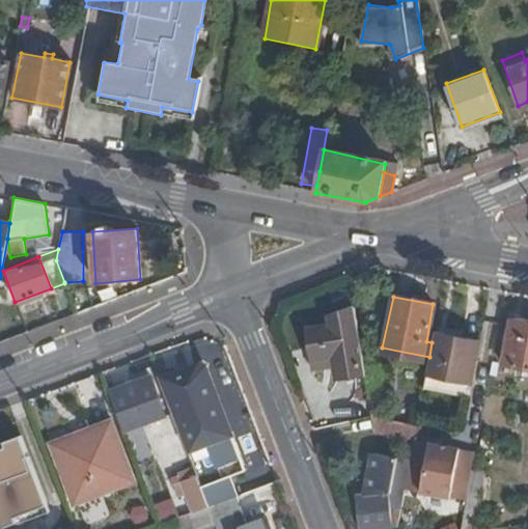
[(353,303),(326,313),(327,324),(355,319),(353,303)]
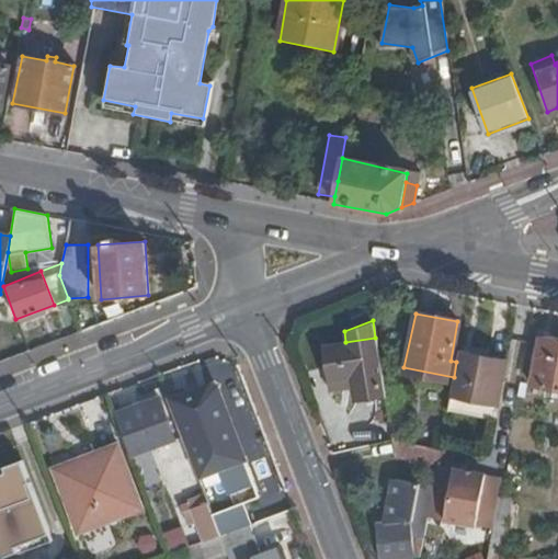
[(351,388),(354,403),(385,399),(375,338),(345,342),(321,346),(326,380),(350,377),(351,388)]
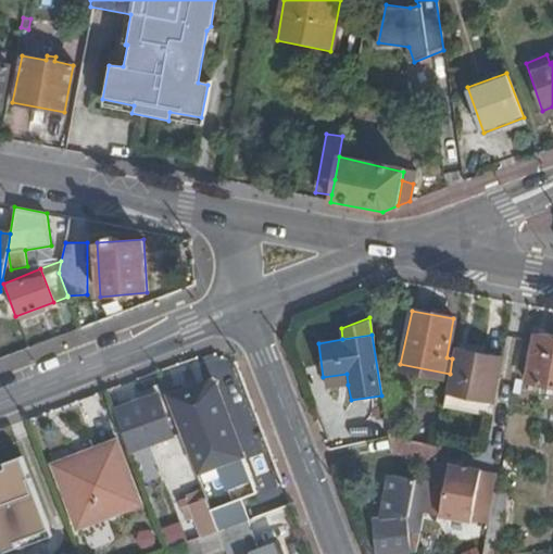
[(552,385),(552,339),(533,336),(526,379),(552,385)]
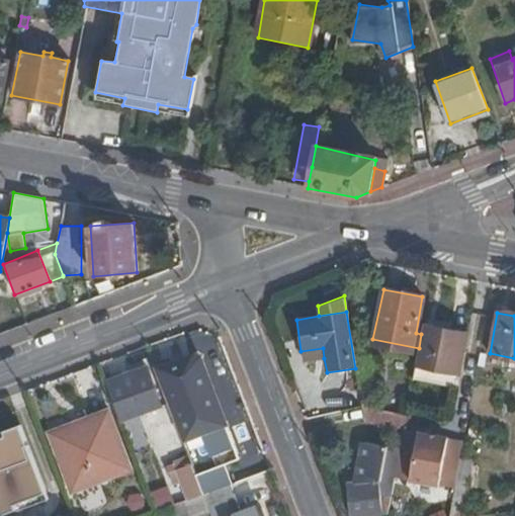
[(421,334),(419,348),(415,365),(459,374),(467,329),(424,321),(421,334)]
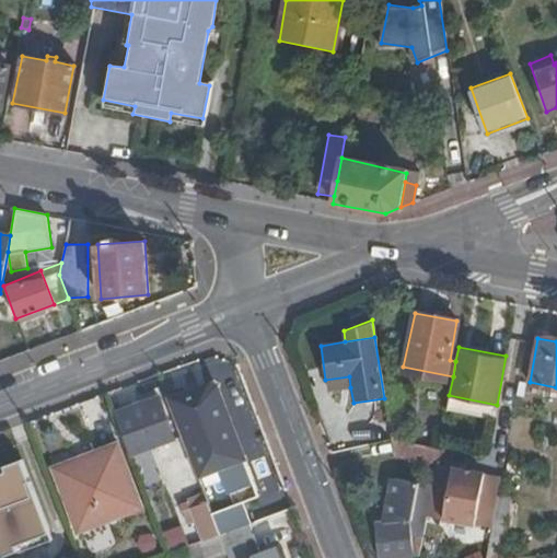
[(326,391),(350,387),(349,376),(325,380),(326,391)]
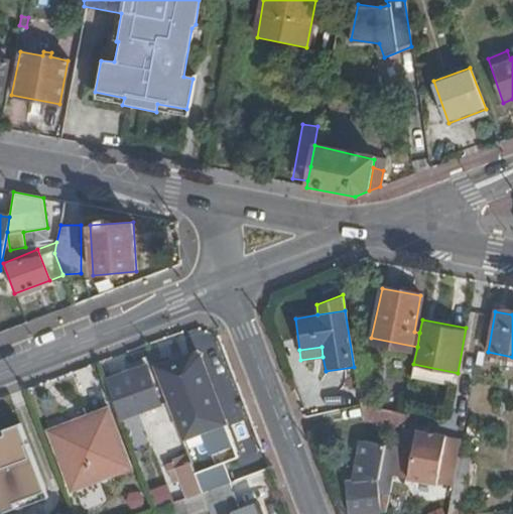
[(197,352),(153,369),(185,454),(194,475),(238,458),(197,352)]
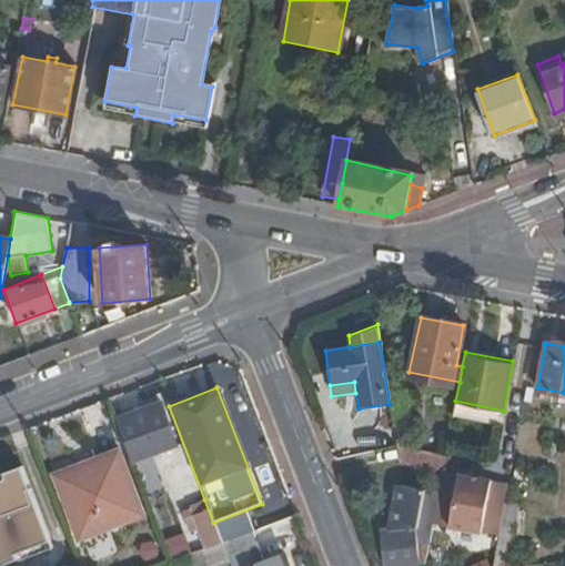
[(160,401),(115,418),(129,454),(173,437),(160,401)]
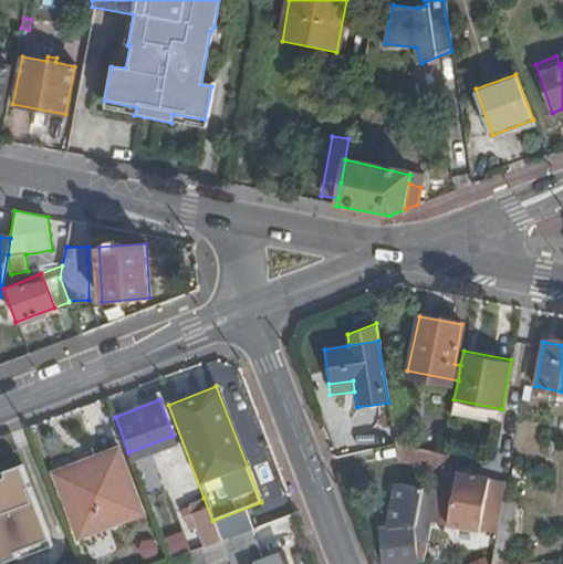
[(502,409),(454,399),(452,410),(500,420),(502,409)]
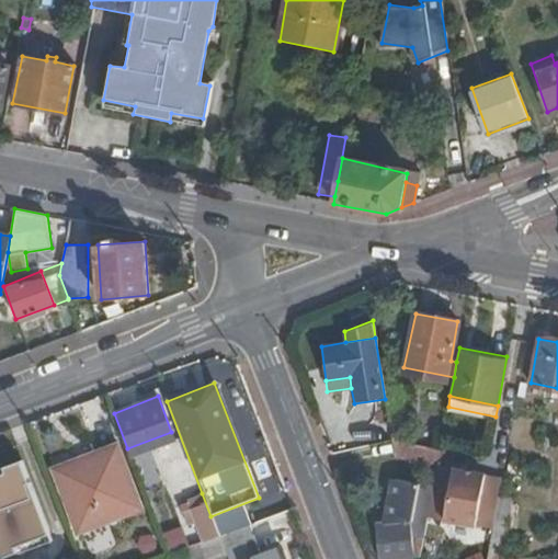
[(398,399),(386,401),(391,440),(391,441),(393,441),(405,442),(398,399)]
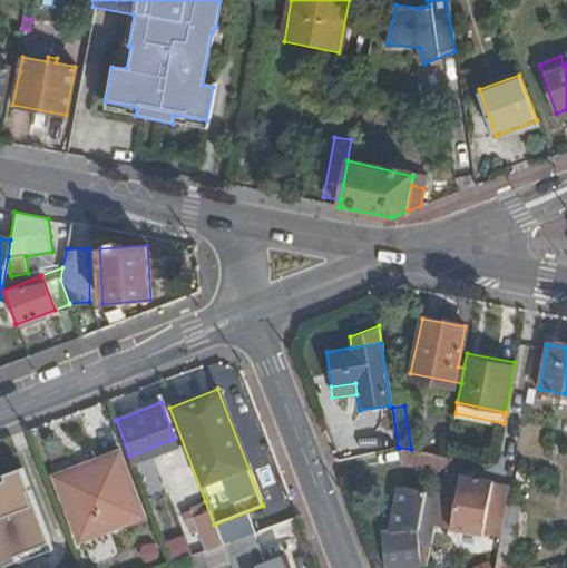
[(399,448),(402,463),(445,470),(447,456),(411,449),(399,448)]
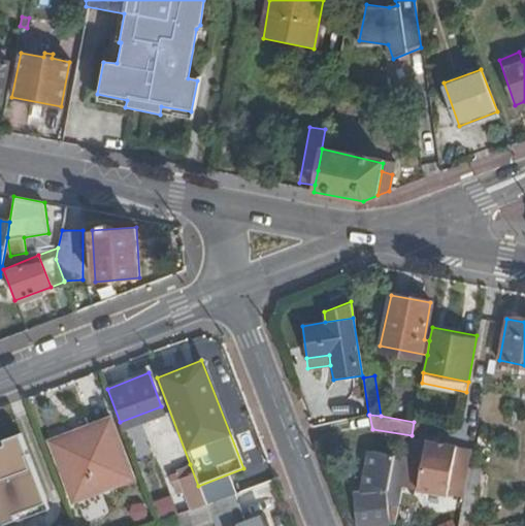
[(75,449),(59,455),(76,498),(128,479),(106,424),(72,437),(75,449)]
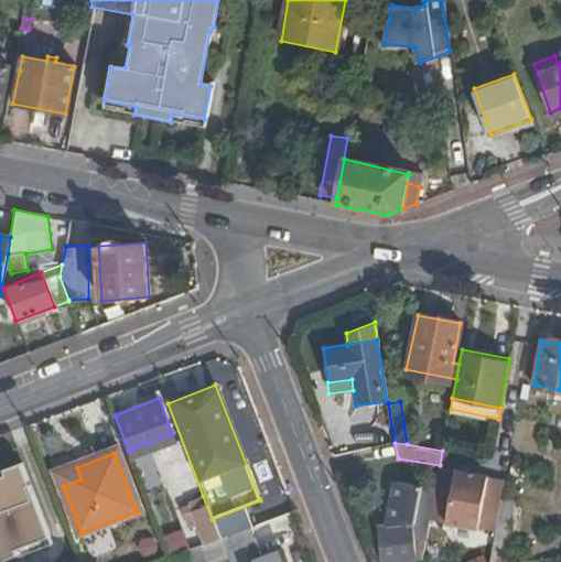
[(4,471),(0,472),(0,557),(1,560),(20,553),(18,546),(49,533),(20,458),(3,466),(4,471)]
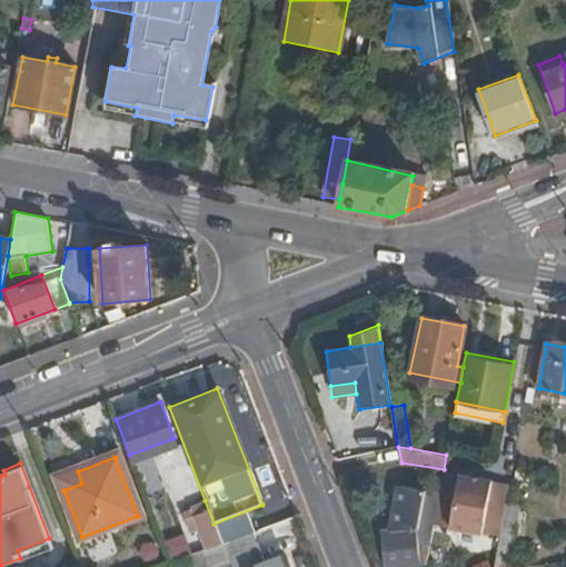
[(509,484),(444,471),(439,490),(433,523),(499,536),(505,504),(509,484)]
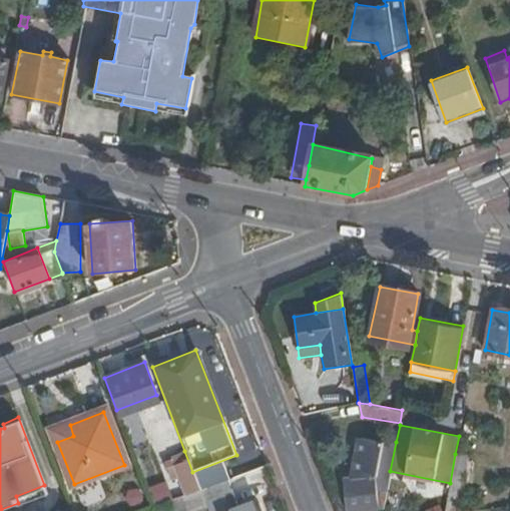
[(343,477),(347,509),(383,507),(390,471),(396,442),(360,436),(354,476),(343,477)]
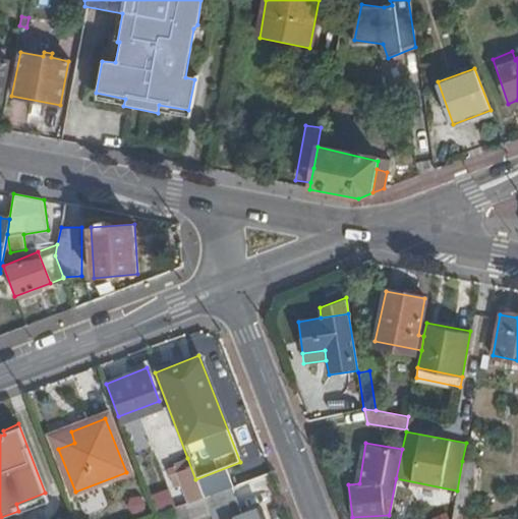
[(187,458),(174,463),(189,504),(204,498),(195,479),(187,458)]
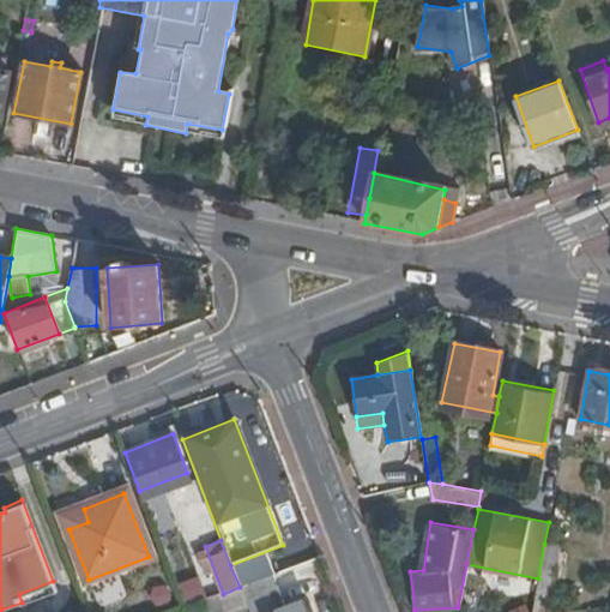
[(556,546),(544,544),(538,579),(531,611),(545,611),(556,546)]
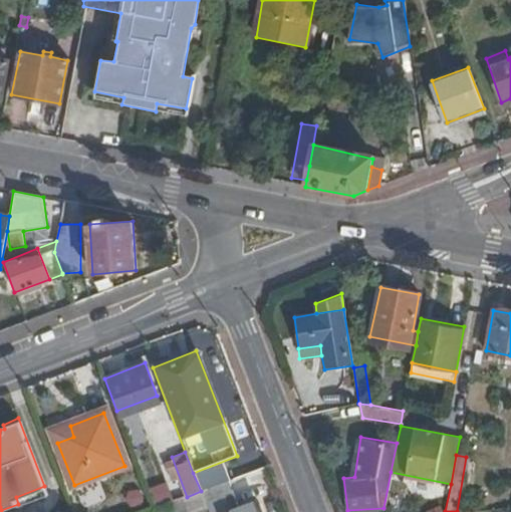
[(260,511),(256,500),(232,509),(222,483),(217,485),(204,490),(201,491),(187,497),(171,502),(174,511),(204,511),(210,509),(211,511),(260,511)]
